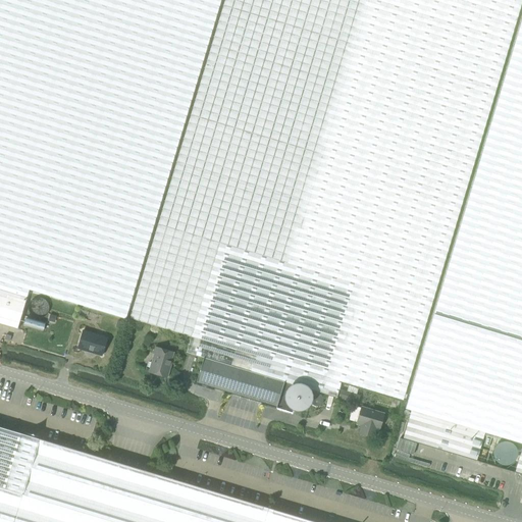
[(0,0),(0,290),(27,298),(29,290),(125,318),(220,0),(0,0)]
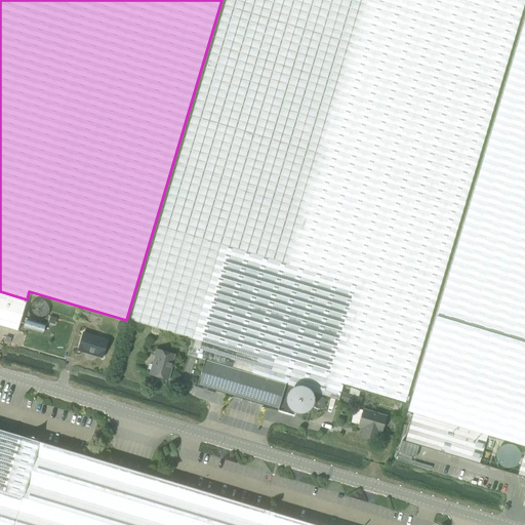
[(209,344),(205,359),(285,384),(338,400),(342,384),(405,403),(524,0),(226,0),(130,320),(192,338),(188,355),(197,357),(201,341),(209,344)]
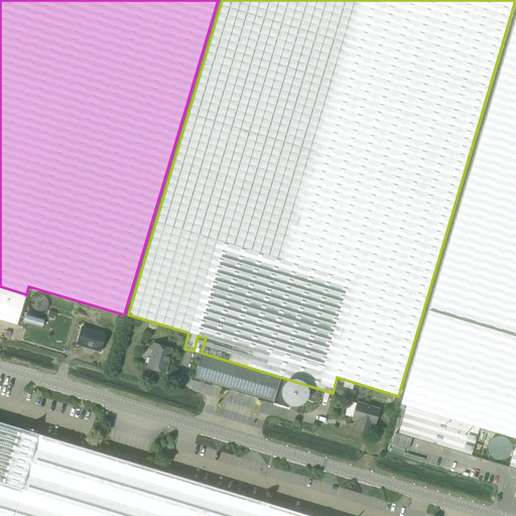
[(404,395),(401,403),(406,405),(479,427),(515,438),(515,17),(505,54),(404,395)]
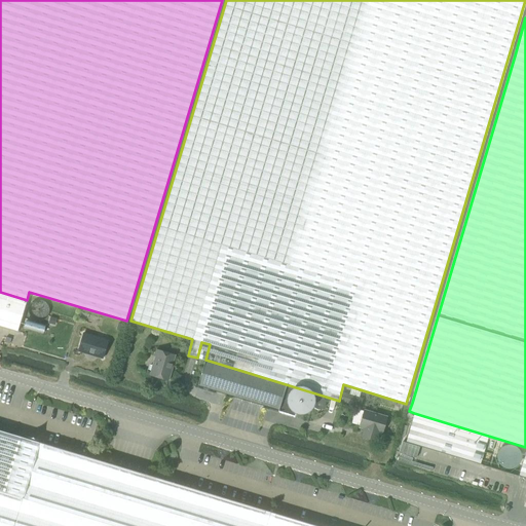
[(0,326),(17,332),(27,300),(0,292),(0,326)]
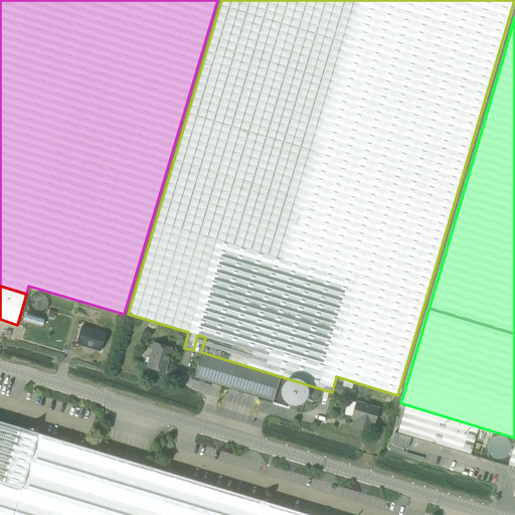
[(81,325),(75,344),(100,351),(106,333),(81,325)]
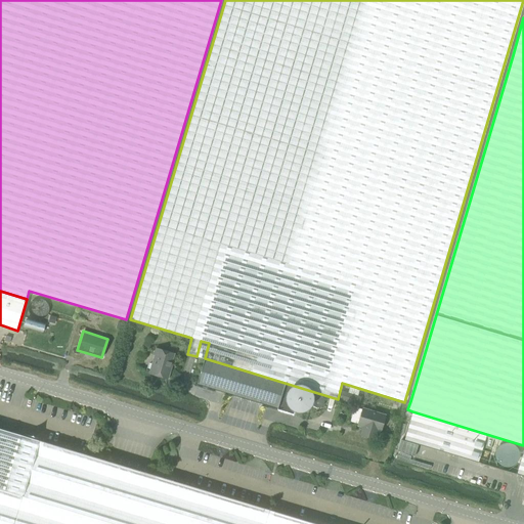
[(155,355),(148,374),(168,379),(171,369),(170,368),(174,354),(156,348),(154,354),(155,355)]
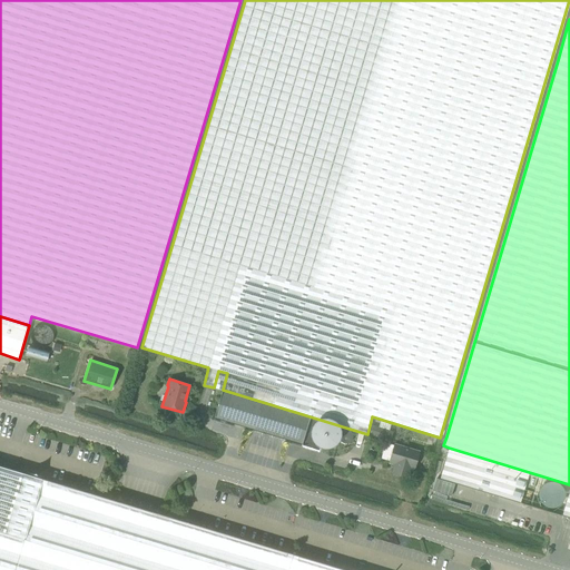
[(302,444),(310,416),(223,390),(214,419),(302,444)]
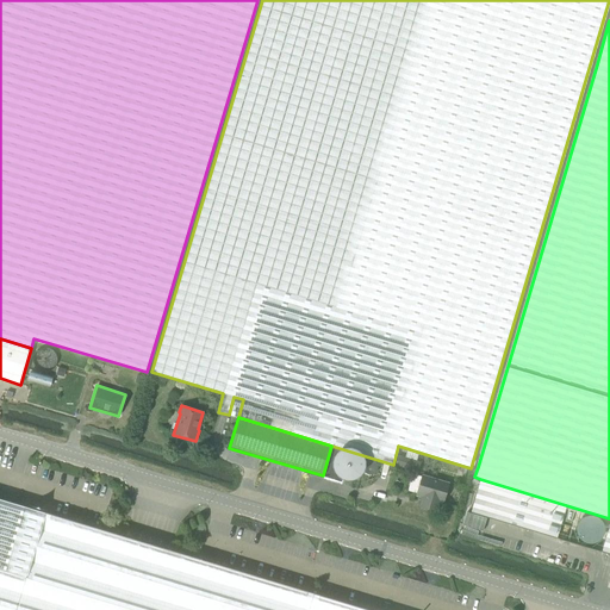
[(419,506),(436,511),(440,502),(443,503),(448,484),(422,475),(416,495),(422,496),(419,506)]
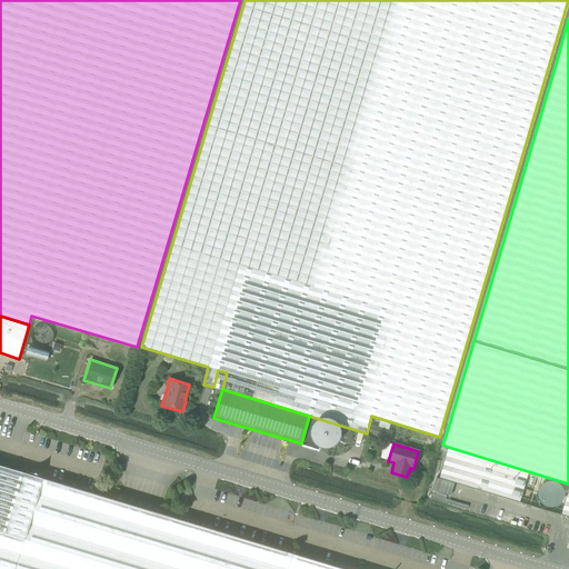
[(448,447),(438,478),(519,502),(528,471),(448,447)]
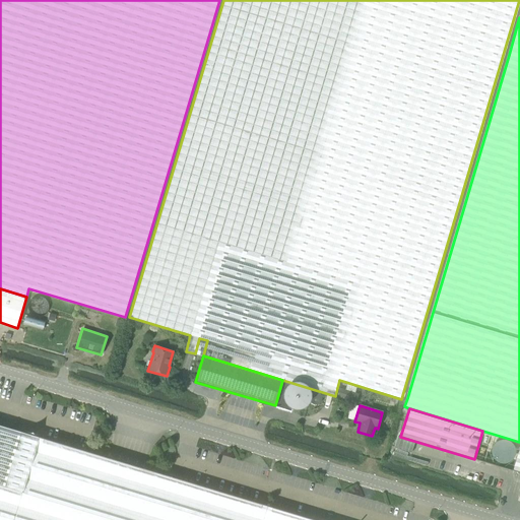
[(0,519),(313,519),(267,506),(143,469),(110,459),(39,437),(0,426),(0,519)]
